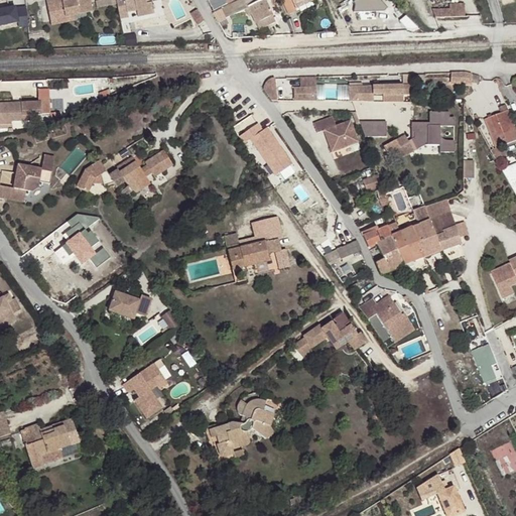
[(91,0),(78,0),(69,2),(68,0),(48,0),(47,0),(52,20),(76,16),(94,12),(91,0)]
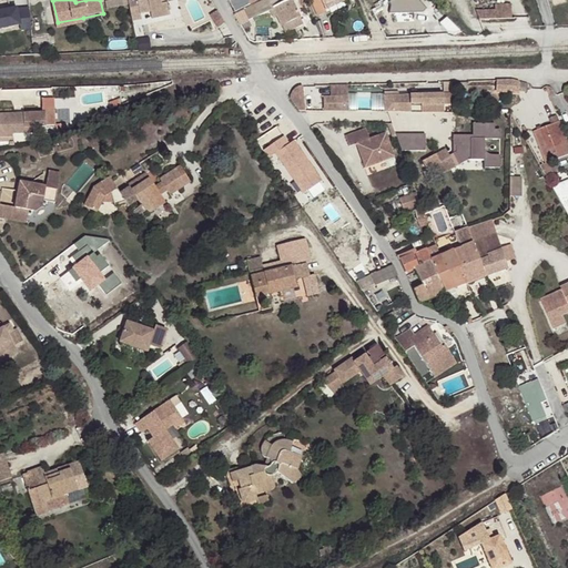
[(130,0),(134,20),(143,18),(142,13),(153,12),(154,19),(172,14),(172,12),(173,11),(172,6),(171,6),(170,2),(163,4),(162,0),(143,0),(140,1),(140,0),(130,0)]
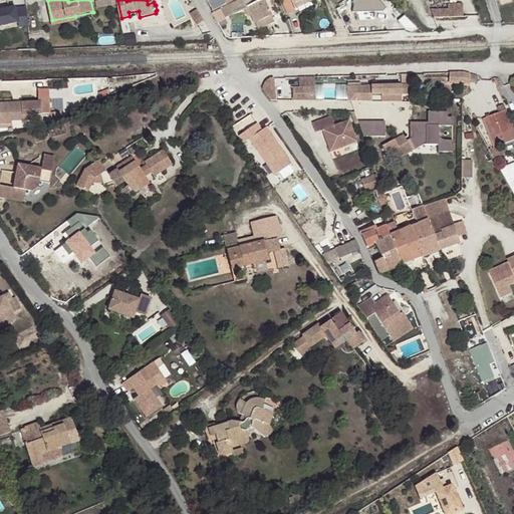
[(260,0),(254,4),(251,0),(239,0),(237,1),(221,9),(226,19),(238,12),(236,9),(245,4),(247,7),(254,23),(271,15),(263,0),(260,0)]
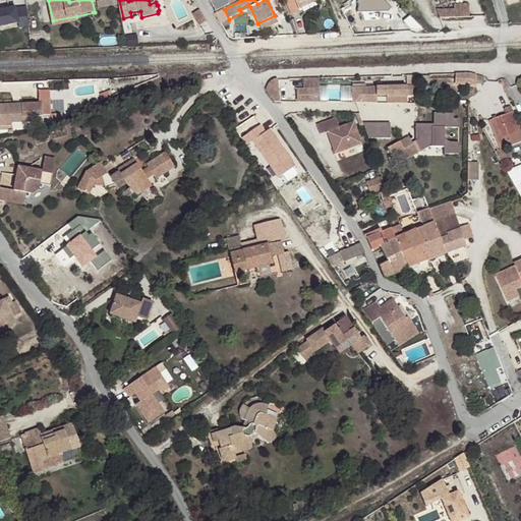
[(284,0),(291,14),(298,11),(298,9),(296,6),(307,0),(284,0)]
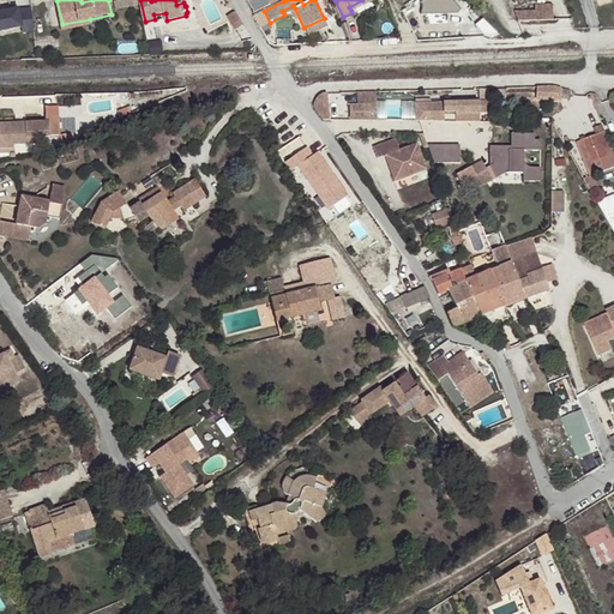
[(372,1),(371,0),(362,0),(349,7),(351,11),(372,1)]
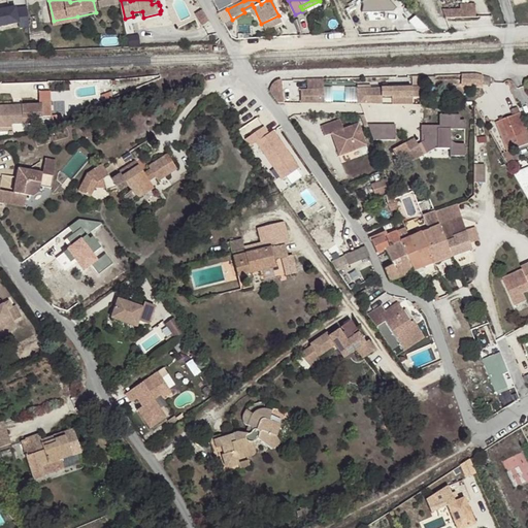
[(359,0),(361,11),(395,9),(394,0),(359,0)]
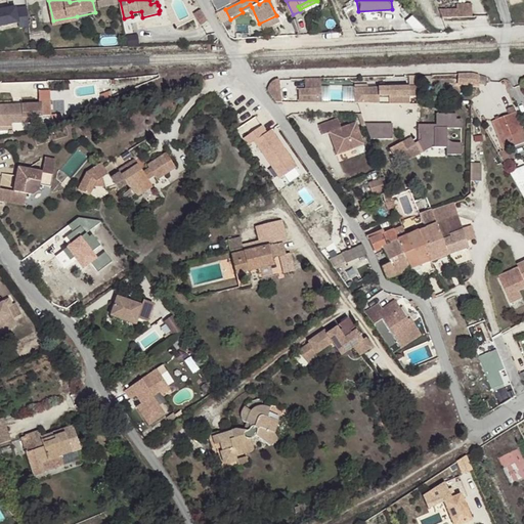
[(442,8),(443,17),(475,15),(474,2),(459,3),(459,7),(442,8)]
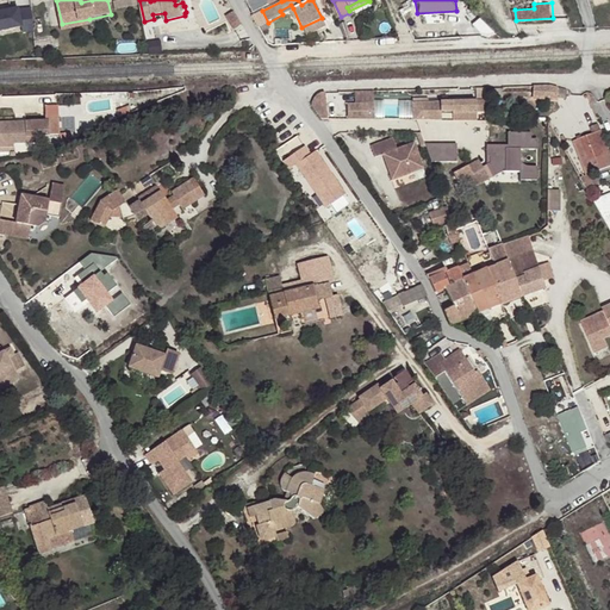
[(282,14),(293,8),(291,5),(280,11),(282,14)]
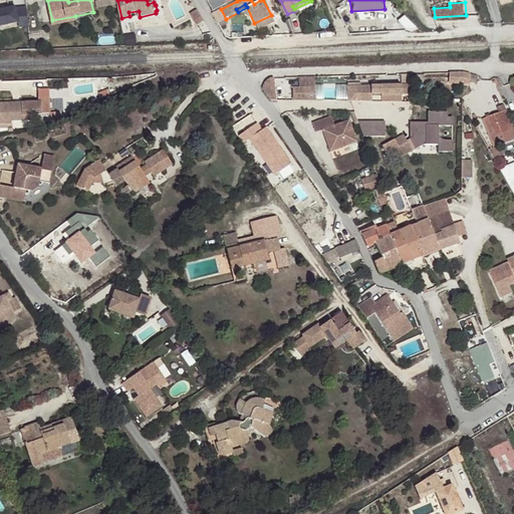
[(16,7),(0,10),(0,26),(20,22),(21,26),(30,25),(28,7),(16,9),(16,7)]
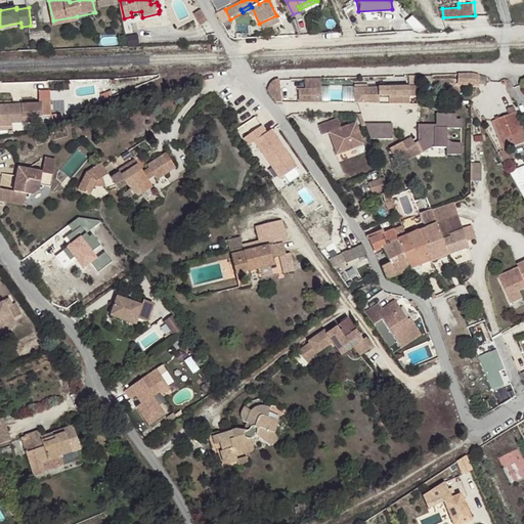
[(276,15),(259,24),(263,31),(280,23),(276,15)]
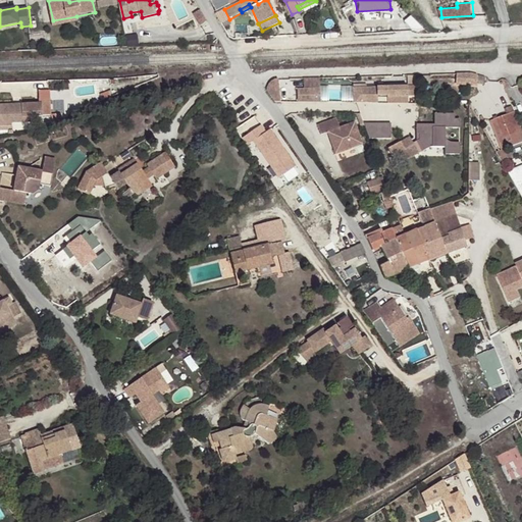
[(77,21),(76,16),(53,20),(53,27),(77,21)]
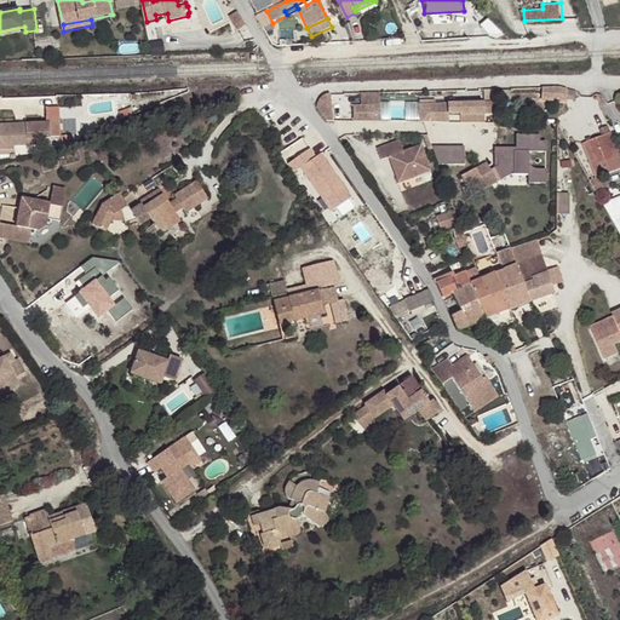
[(419,104),(419,122),(448,122),(448,114),(459,114),(459,122),(483,124),(483,114),(493,114),(492,101),(419,104)]
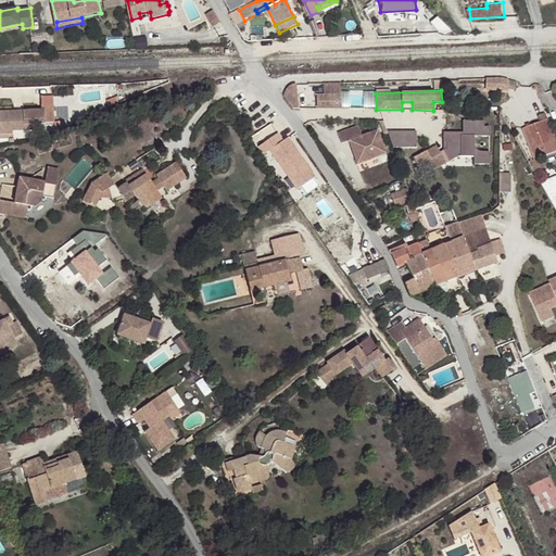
[(341,96),(315,96),(316,110),(342,110),(341,96)]
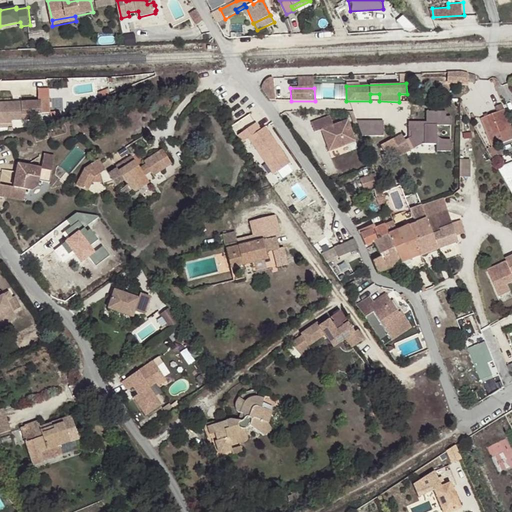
[(12,102),(0,102),(0,123),(10,123),(10,120),(31,119),(30,114),(41,113),(40,101),(20,102),(20,103),(12,104),(12,102)]
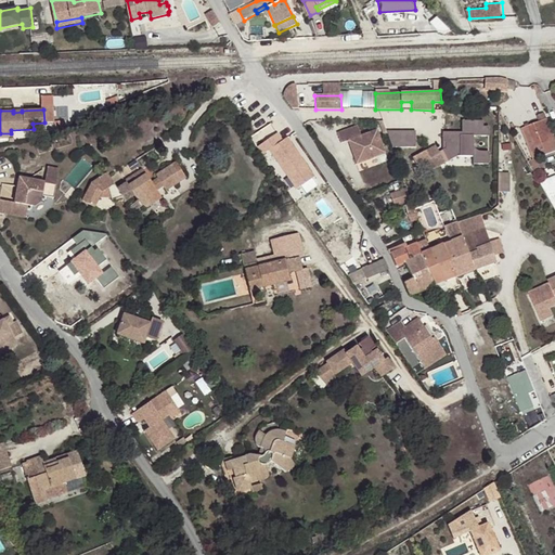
[(554,151),(554,141),(546,119),(527,127),(540,157),(554,151)]
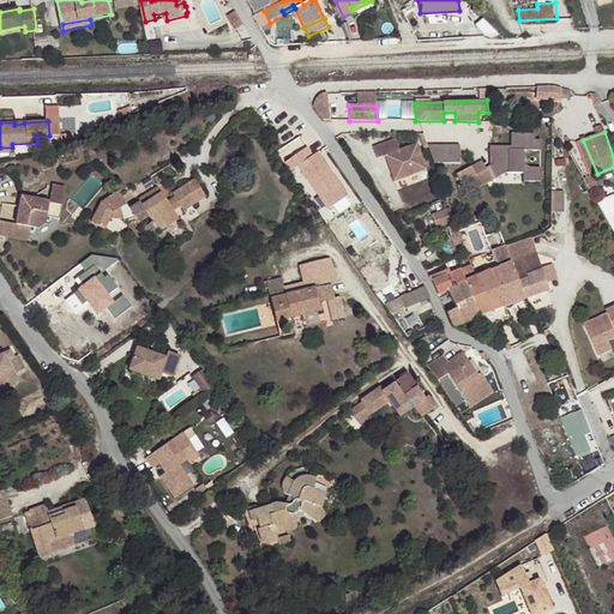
[(535,139),(534,133),(511,133),(511,148),(491,146),(491,166),(485,168),(491,181),(506,173),(523,174),(523,181),(541,181),(541,168),(529,167),(527,166),(524,162),(523,158),(523,150),(541,150),(541,140),(535,139)]
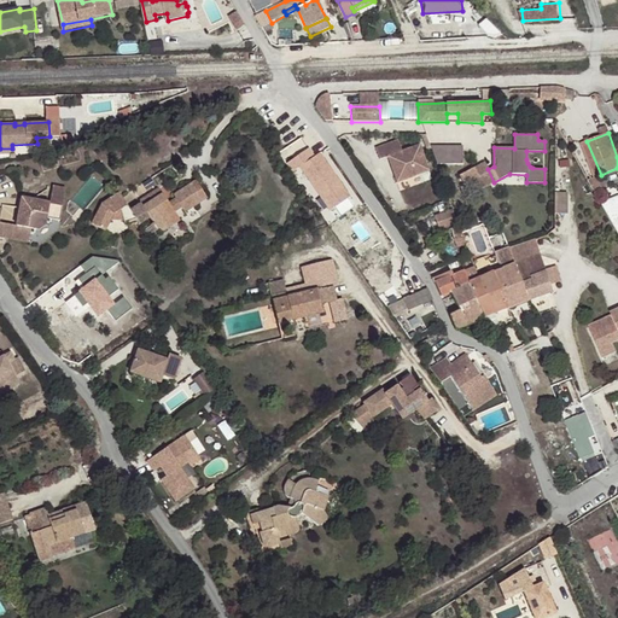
[(392,170),(396,181),(429,170),(419,144),(401,151),(397,139),(375,147),(379,158),(388,155),(391,167),(394,165),(395,169),(392,170)]
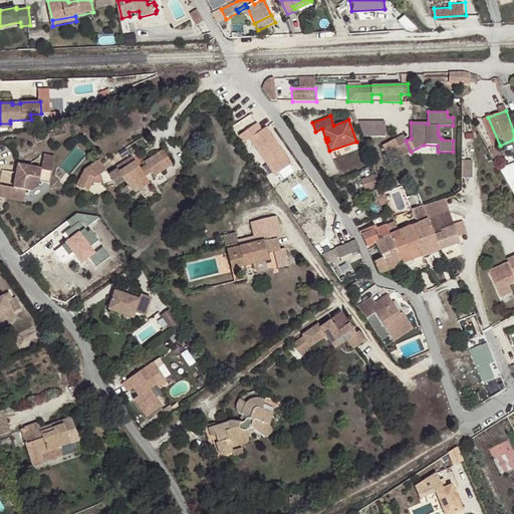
[(364,136),(388,135),(387,119),(363,120),(364,136)]
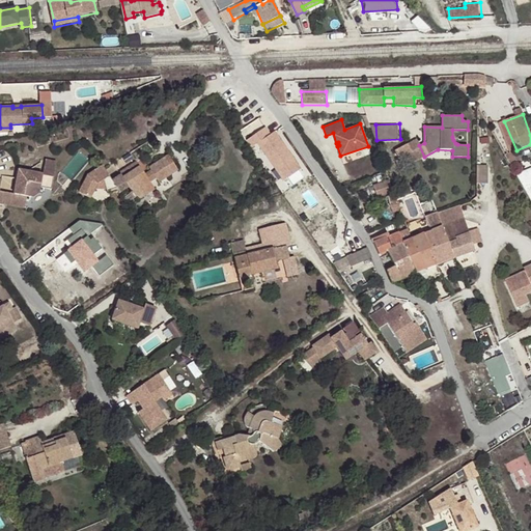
[(264,128),(245,141),(251,148),(258,143),(284,180),(301,169),(275,132),(270,135),(264,128)]
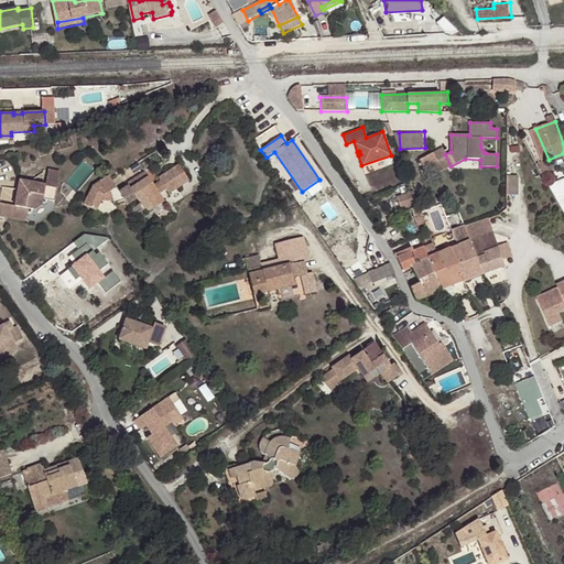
[(419,161),(427,179),(451,166),(445,154),(442,149),(419,161)]
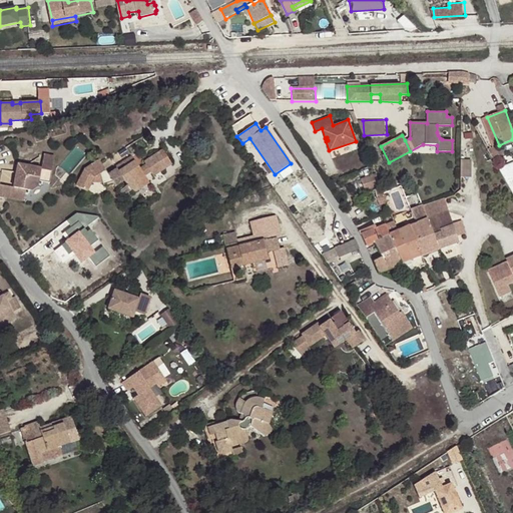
[(60,165),(70,174),(87,155),(77,146),(60,165)]
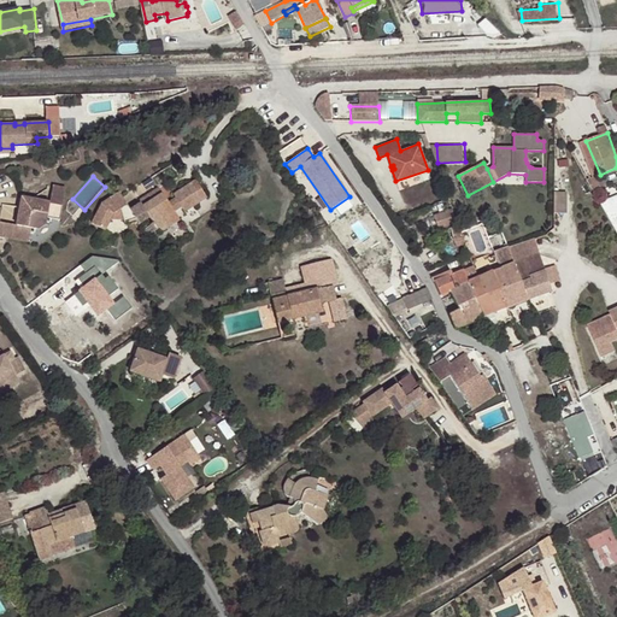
[(157,188),(146,195),(151,201),(142,206),(141,204),(130,211),(128,207),(127,206),(113,216),(110,221),(123,221),(124,223),(135,219),(139,225),(150,218),(159,234),(178,221),(174,212),(181,207),(183,212),(206,198),(194,181),(172,195),(175,198),(168,204),(157,188)]
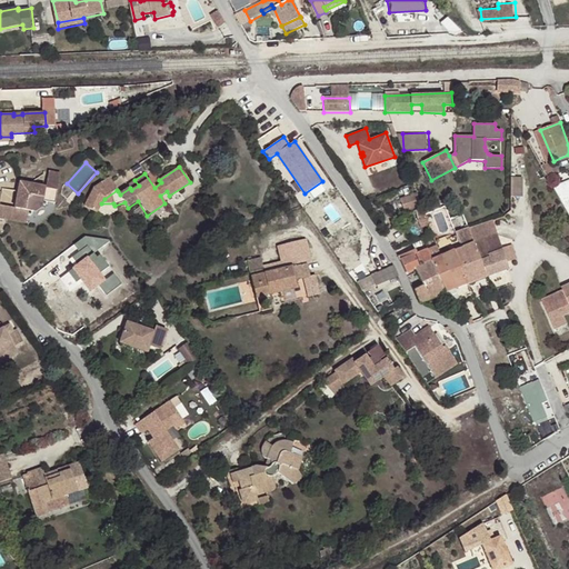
[(0,218),(25,223),(28,212),(31,213),(40,206),(41,202),(53,205),(59,176),(47,173),(43,189),(27,185),(17,191),(13,209),(0,206),(0,218)]
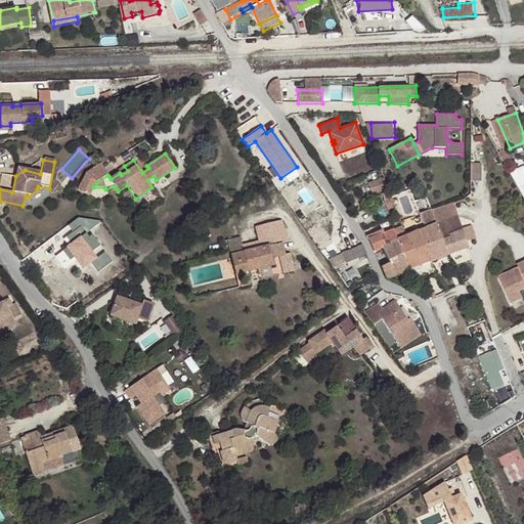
[(473,162),(473,179),(484,179),(484,163),(473,162)]
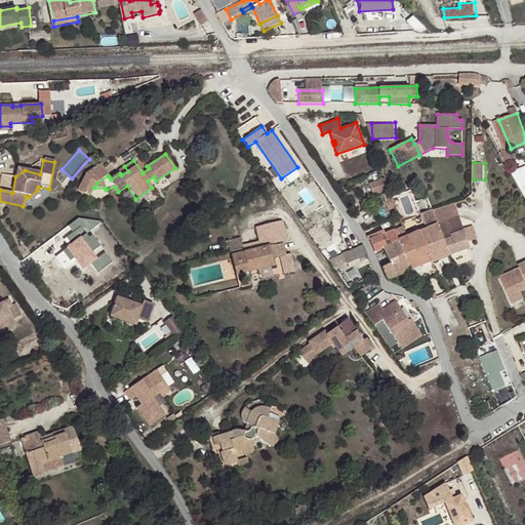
[(89,196),(93,188),(96,184),(108,175),(101,164),(87,173),(77,191),(89,196)]
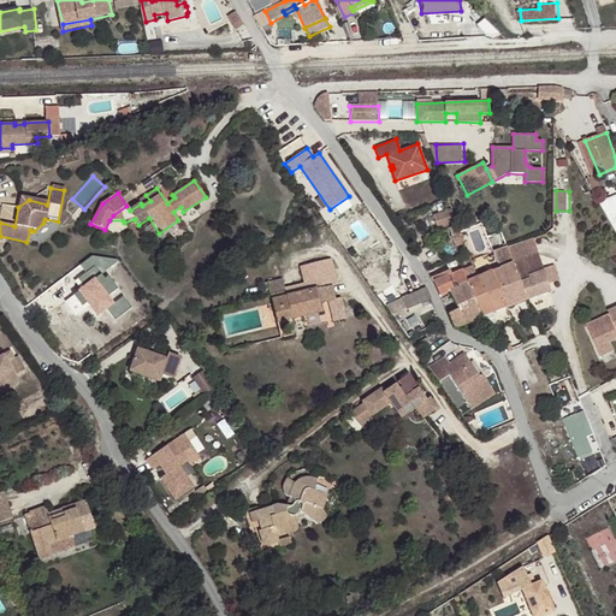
[(150,201),(146,195),(128,207),(130,211),(141,203),(142,206),(150,201)]
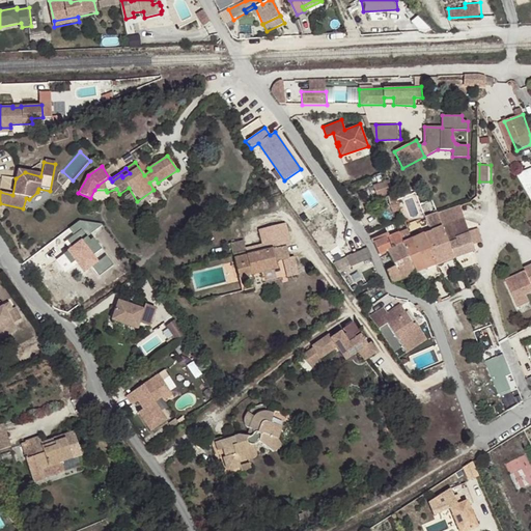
[(530,169),(515,175),(530,201),(530,169)]
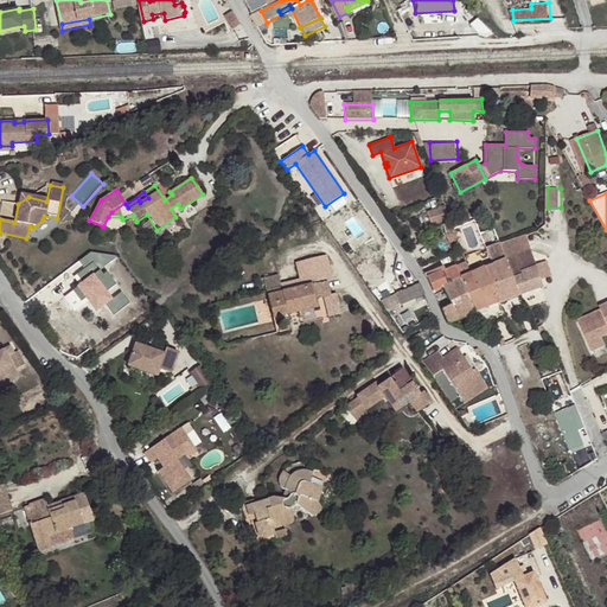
[(432,225),(449,219),(445,206),(427,213),(432,225)]
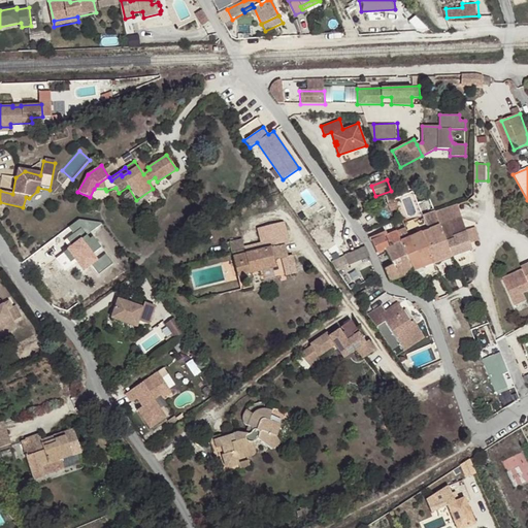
[(405,189),(392,194),(394,200),(407,195),(405,189)]
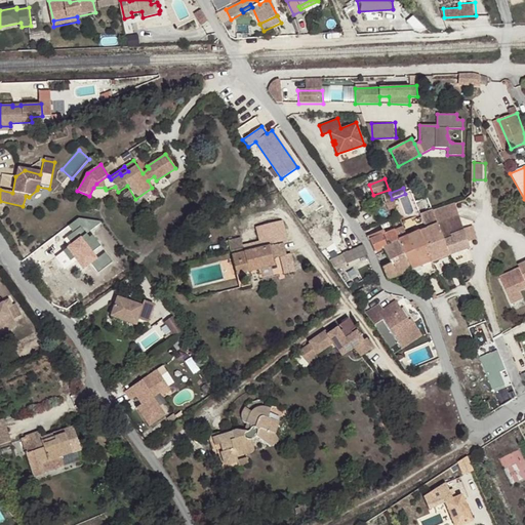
[(387,203),(393,201),(392,199),(390,193),(390,192),(384,194),(387,203)]
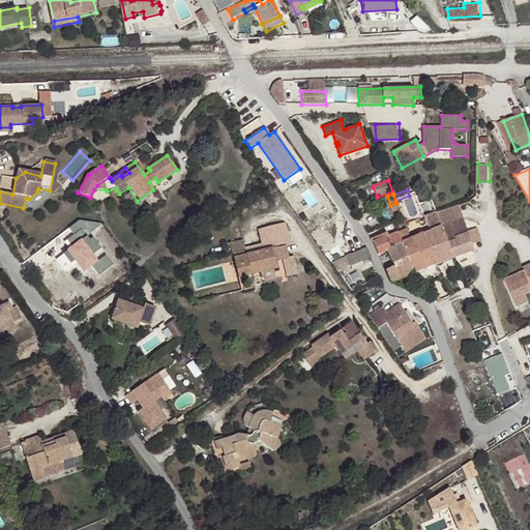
[(399,210),(396,203),(390,205),(392,212),(399,210)]
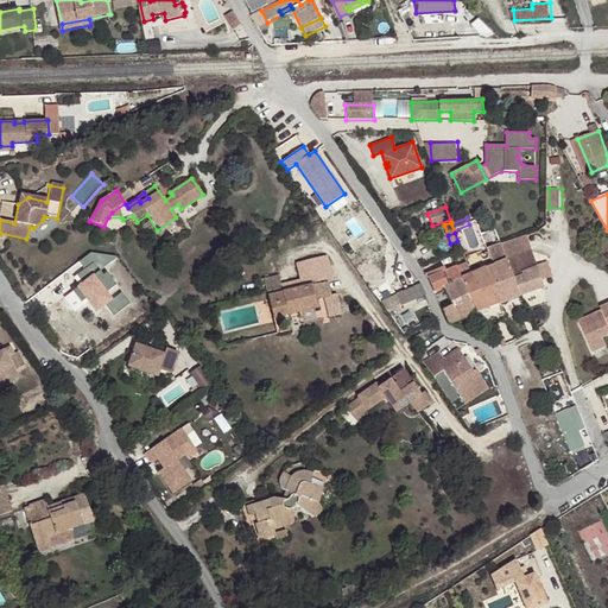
[(512,238),(501,242),(501,244),(507,263),(513,278),(518,291),(520,297),(544,287),(532,249),(518,255),(512,238)]
